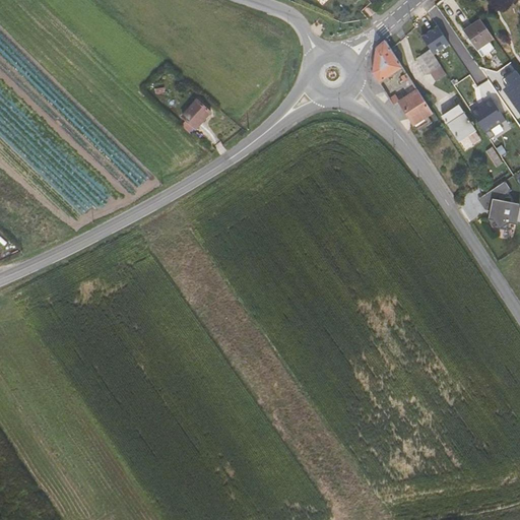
[(369,5),(363,10),(369,17),(375,12),(369,5)]
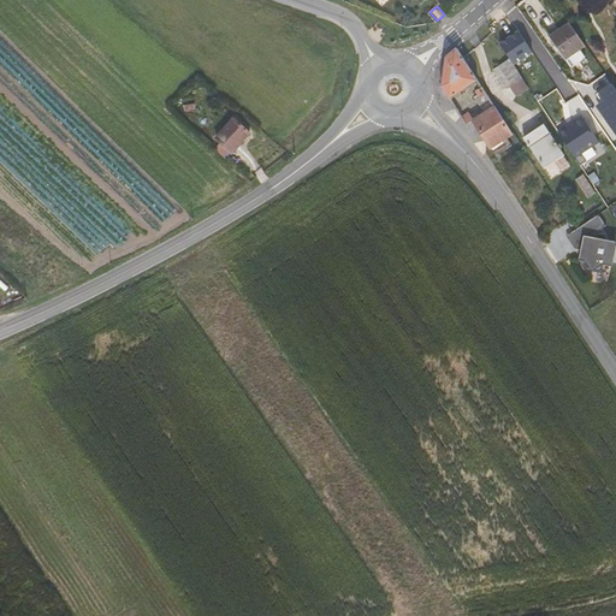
[(584,45),(569,23),(548,37),(569,67),(582,58),(576,49),(584,45)]
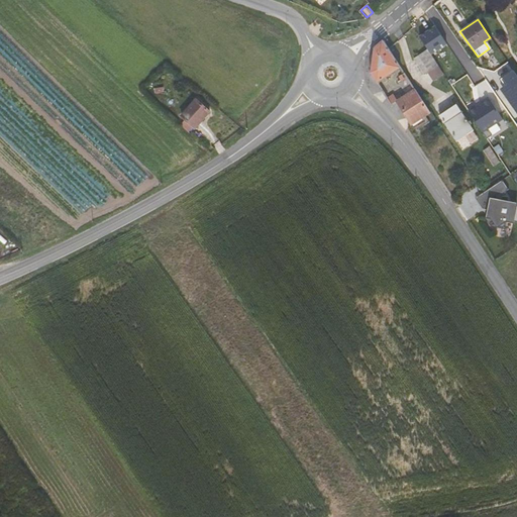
[(373,74),(378,83),(401,68),(383,40),(375,47),(373,74)]
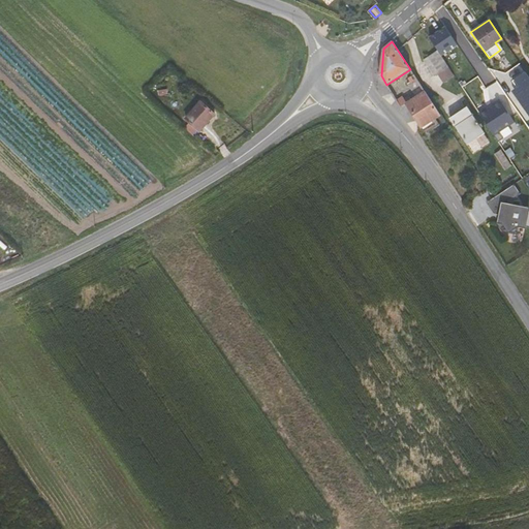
[(425,61),(436,78),(449,68),(439,52),(425,61)]
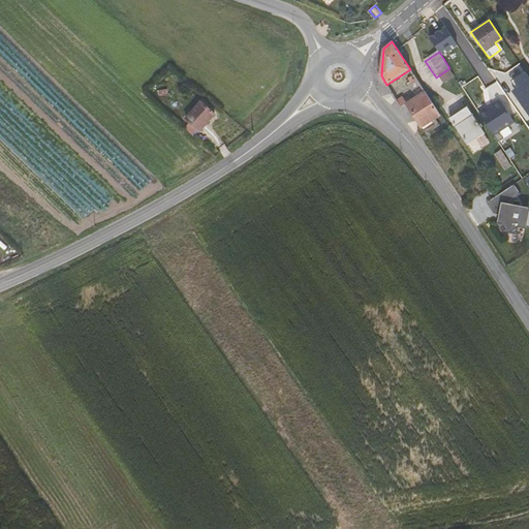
[(528,78),(525,71),(511,81),(517,88),(512,91),(528,114),(528,78)]
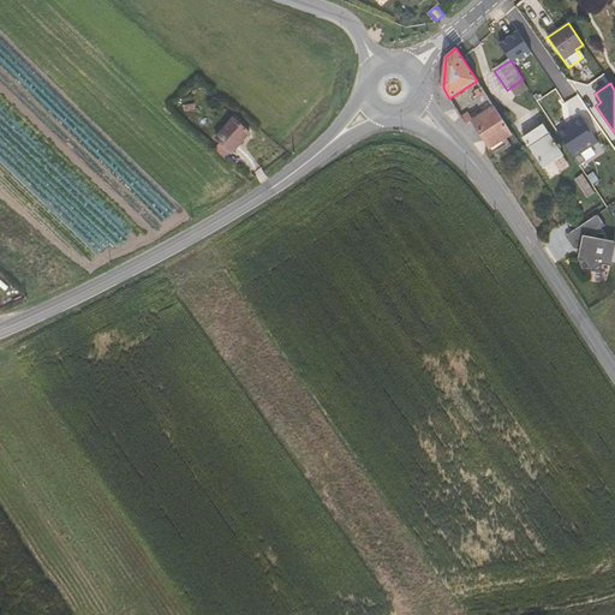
[(495,107),(481,87),(471,93),(482,109),(484,113),(495,107)]
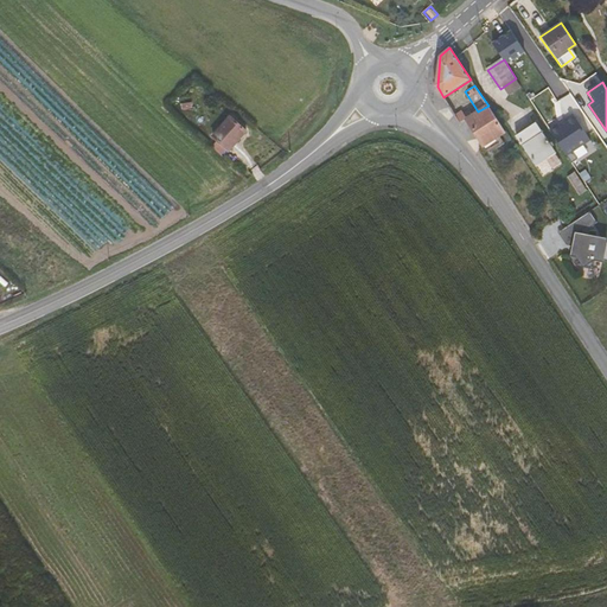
[(478,112),(475,108),(473,110),(475,114),(467,120),(485,146),(487,144),(491,148),(503,140),(500,135),(505,132),(489,106),(478,112)]
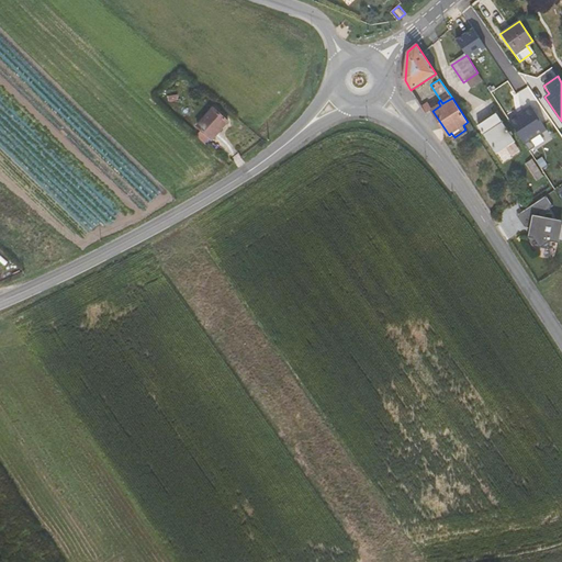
[(211,107),(195,124),(210,138),(226,120),(211,107)]
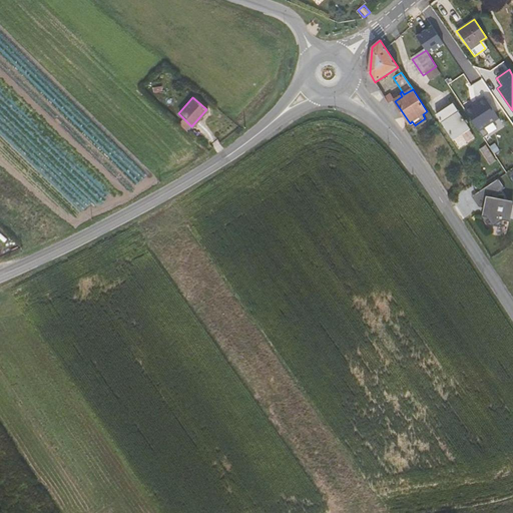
[(465,109),(484,137),(489,134),(485,128),(500,118),(486,98),(473,107),(471,105),(465,109)]
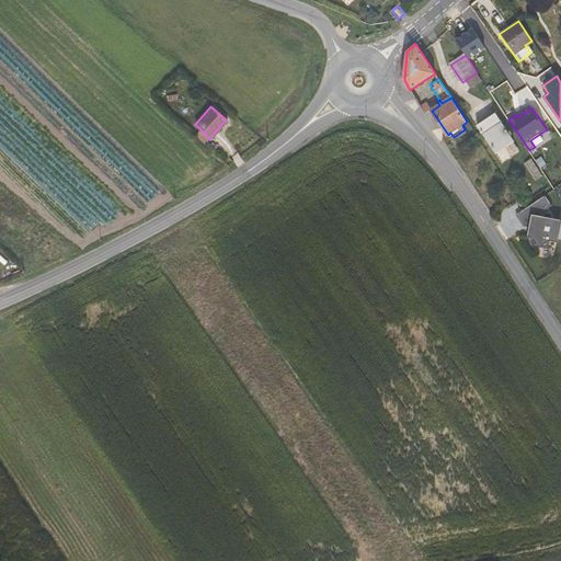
[(514,141),(495,114),(478,125),(496,153),(514,141)]
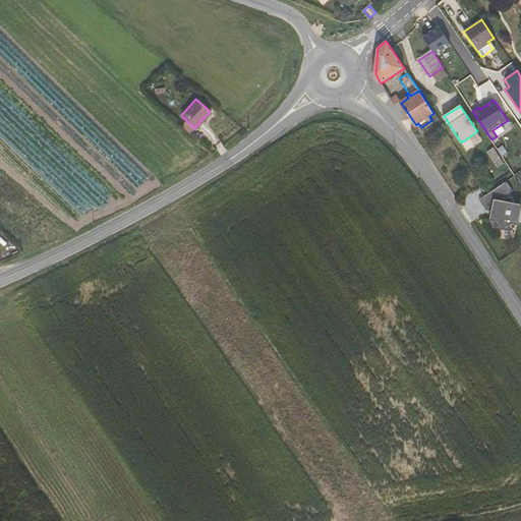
[(487,194),(510,228),(512,222),(519,224),(520,216),(520,204),(506,199),(507,195),(514,190),(508,181),(487,194)]
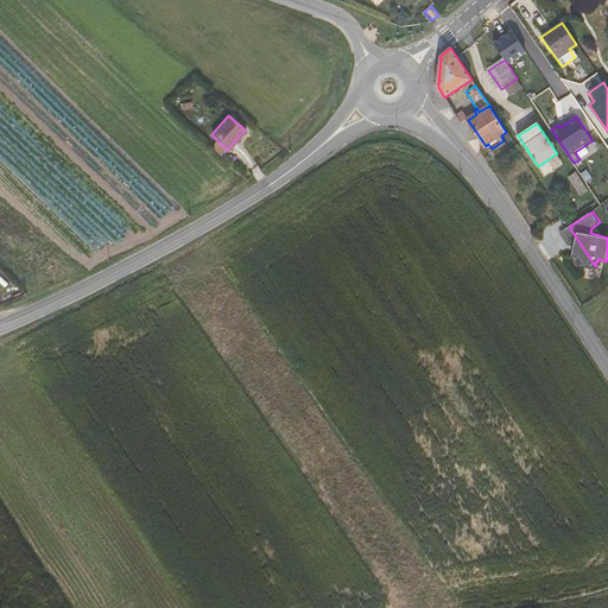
[(595,266),(569,227),(564,229),(570,239),(576,240),(574,255),(580,257),(586,265),(595,266)]
